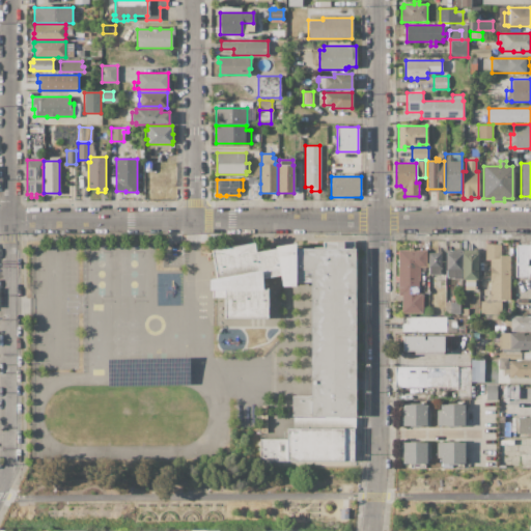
[(260,184),(260,193),(260,197),(248,197),(248,184),(260,184)]
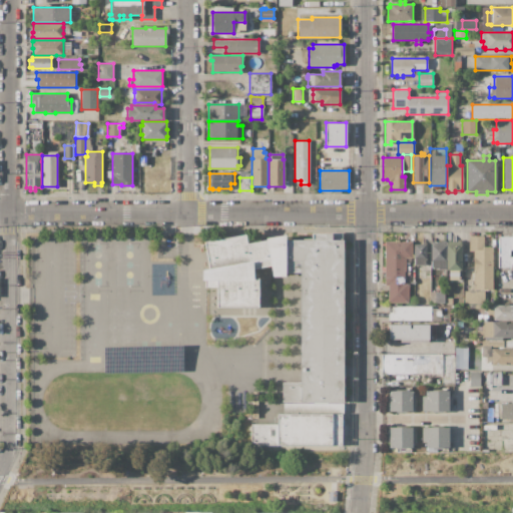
[(285,239),(285,273),(284,277),(272,276),(270,266),(252,269),(252,279),(259,279),(258,308),(216,308),(216,288),(205,288),(205,280),(202,280),(201,270),(207,269),(203,241),(245,233),(246,243),(266,240),(265,238),(285,234),(285,239)]
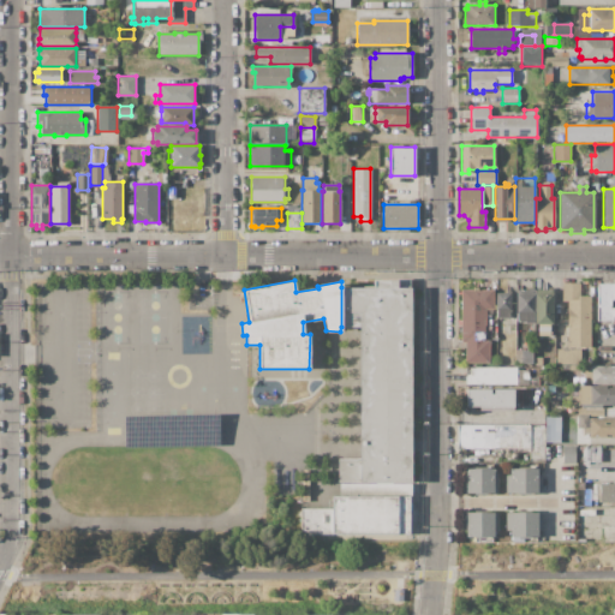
[(411,280),(411,483),(338,483),(338,459),(359,459),(359,327),(341,327),(341,287),(374,287),(374,280),(411,280)]
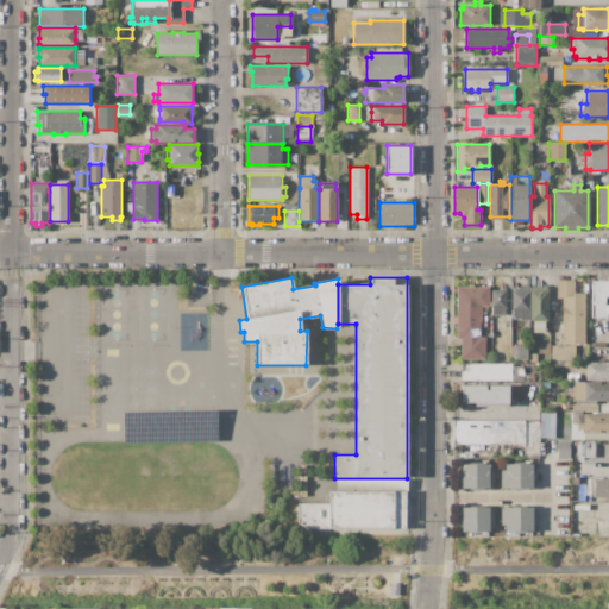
[(584,344),(563,344),(563,341),(563,333),(563,299),(557,299),(557,281),(573,281),(573,293),(584,293),(584,344)]
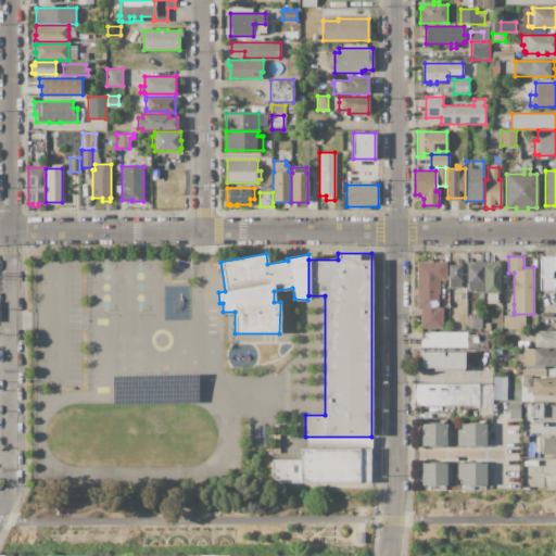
[(539,256),(555,256),(555,286),(554,286),(554,290),(540,290),(540,278),(539,278),(539,256)]
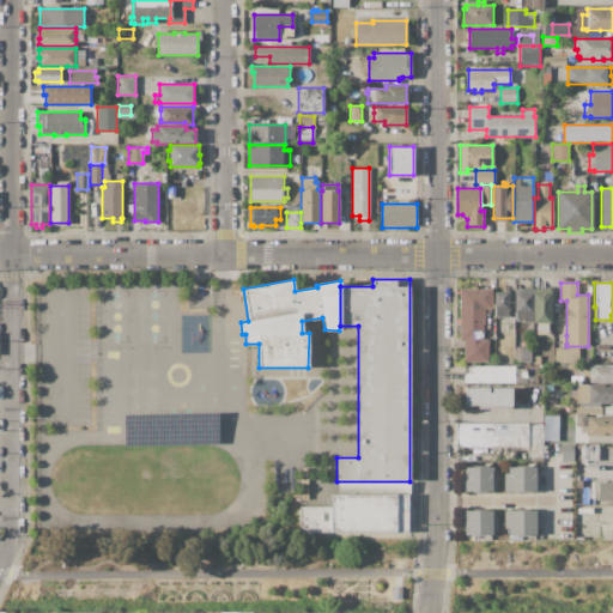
[(460,289),(492,289),(492,308),(484,308),(484,338),(487,338),(487,362),(463,362),(463,341),(460,341),(460,289)]
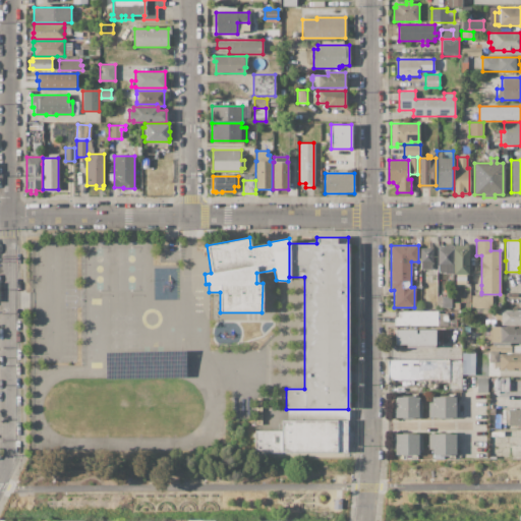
[(438,245),(454,245),(454,274),(444,274),(444,272),(438,272),(438,245)]
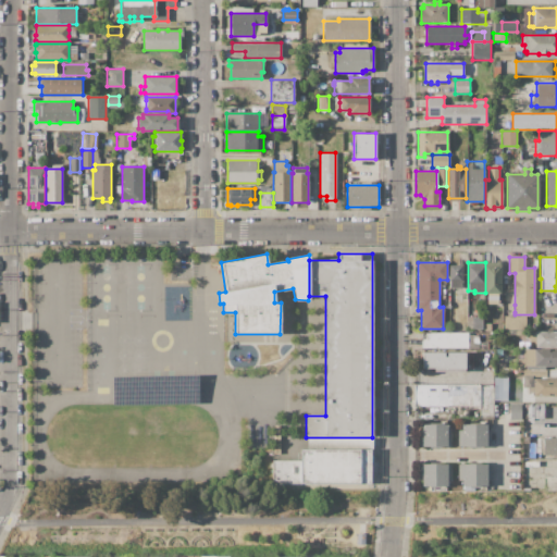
[(485,262),(500,262),(500,293),(497,293),(487,293),(485,293),(485,262)]
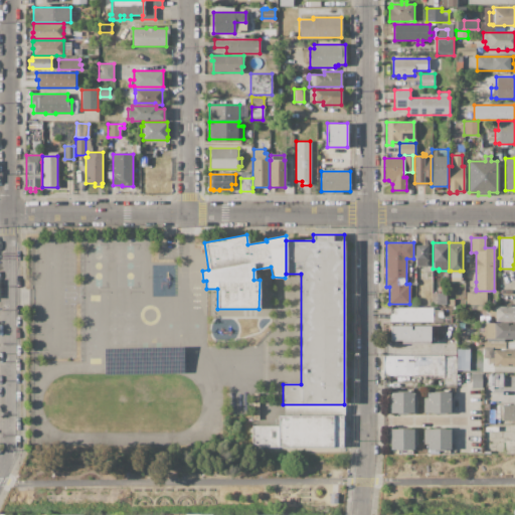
[(415,244),(427,244),(427,259),(426,259),(426,266),(416,266),(416,259),(415,259),(415,244)]
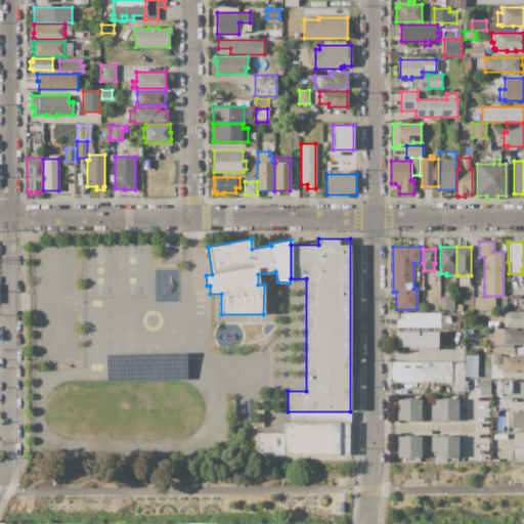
[(459,275),(468,275),(468,286),(459,286),(459,275)]
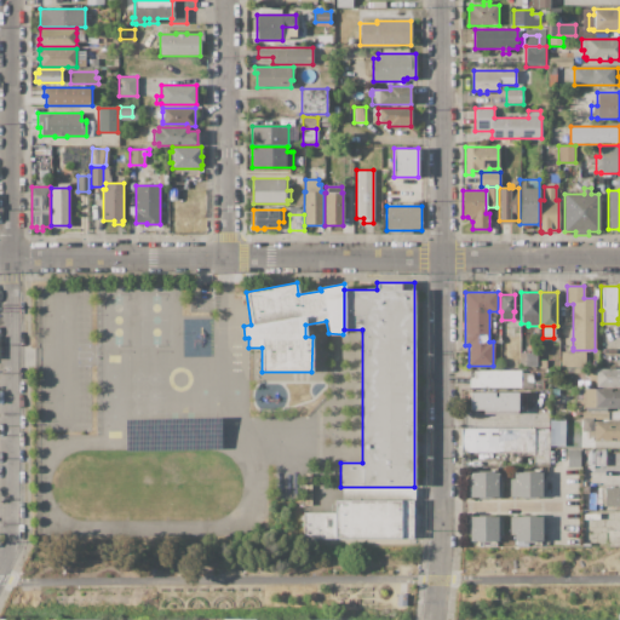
[(561,351),(585,351),(585,366),(561,366),(561,351)]
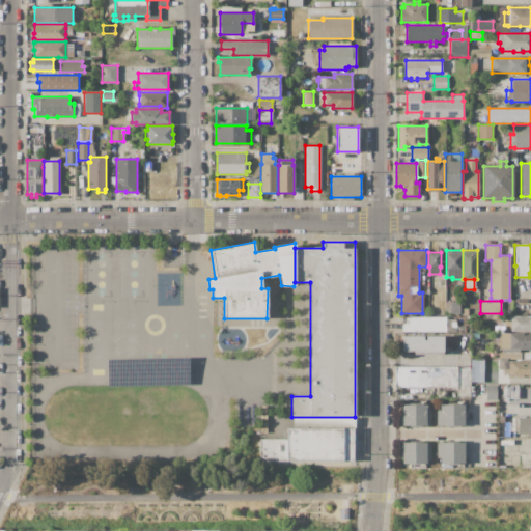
[(450,302),(459,302),(459,313),(450,313),(450,302)]
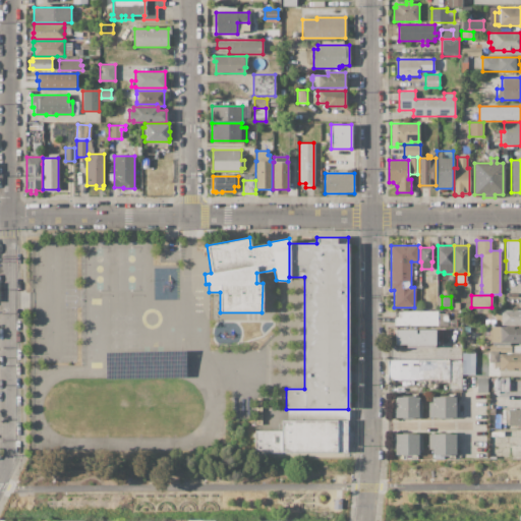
[(520,325),(501,325),(501,320),(501,309),(520,309),(520,325)]
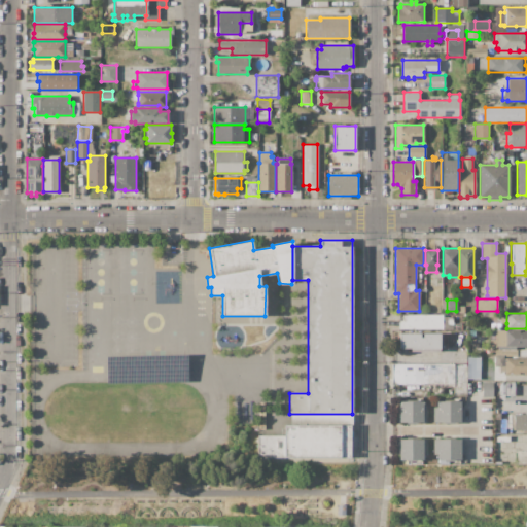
[(443,315),(443,329),(399,329),(399,315),(443,315)]
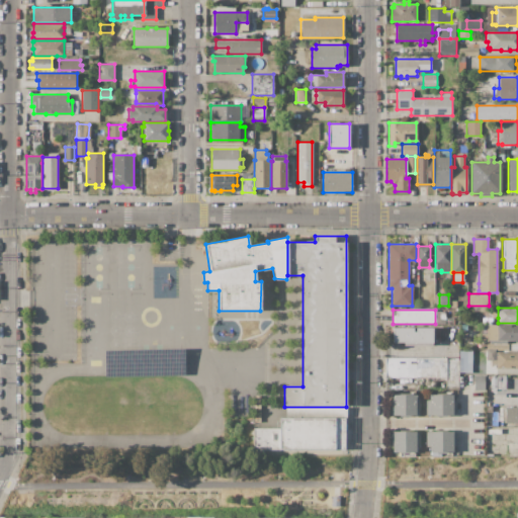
[(478,325),(478,337),(462,337),(462,325),(478,325)]
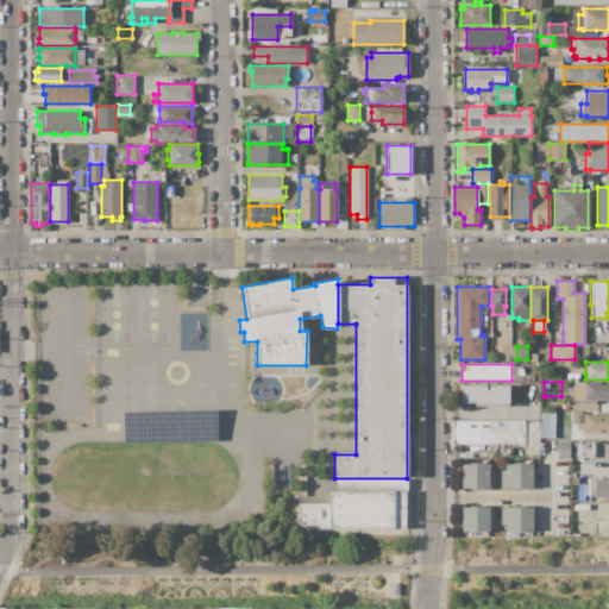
[(608,382),(608,400),(595,400),(595,403),(576,403),(576,402),(565,402),(565,394),(572,394),(572,382),(584,382),(608,382)]
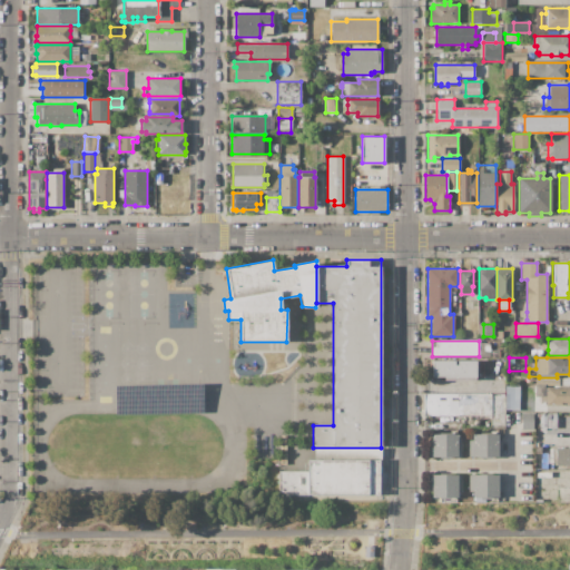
[(477,361),(477,376),(432,376),(432,361),(477,361)]
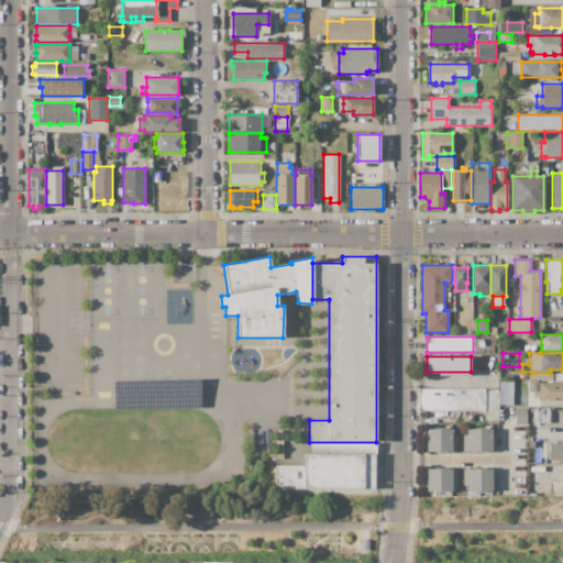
[(562,383),(562,400),(539,400),(539,397),(533,397),(533,392),(528,392),(528,379),(539,379),(539,383),(562,383)]
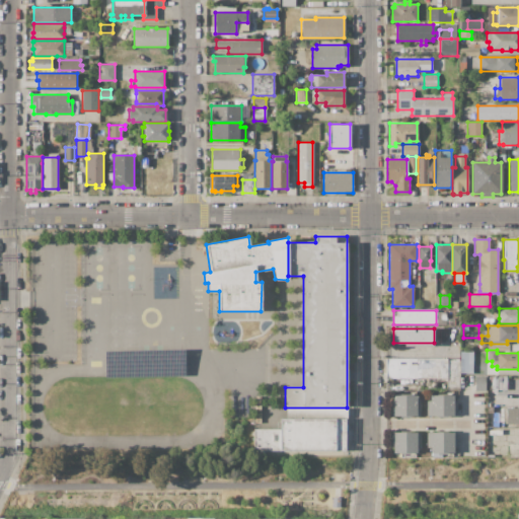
[(471,351),(459,352),(459,373),(472,373),(471,351)]
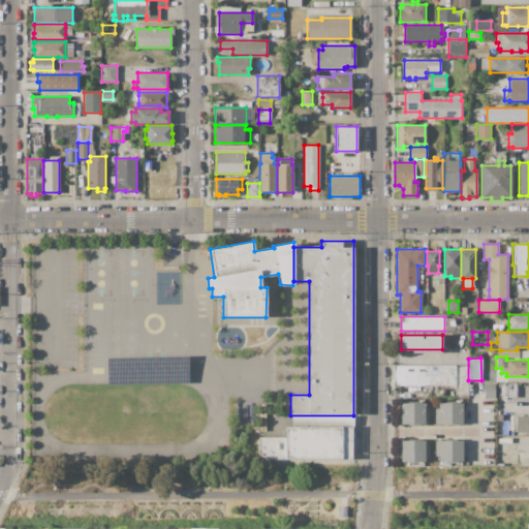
[(468,366),(468,398),(456,398),(456,386),(392,386),(392,365),(468,366)]
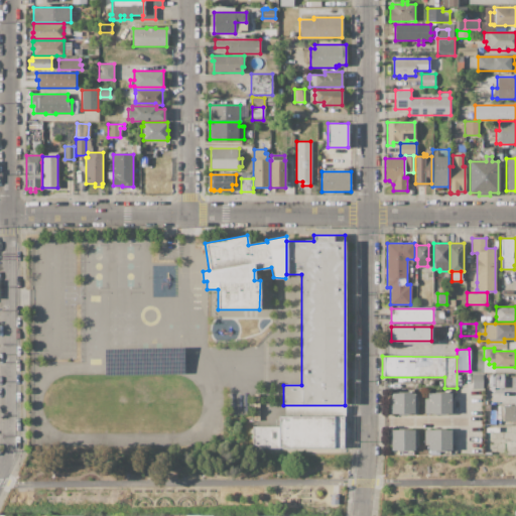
[(472,374),(483,374),(483,388),(472,388),(472,374)]
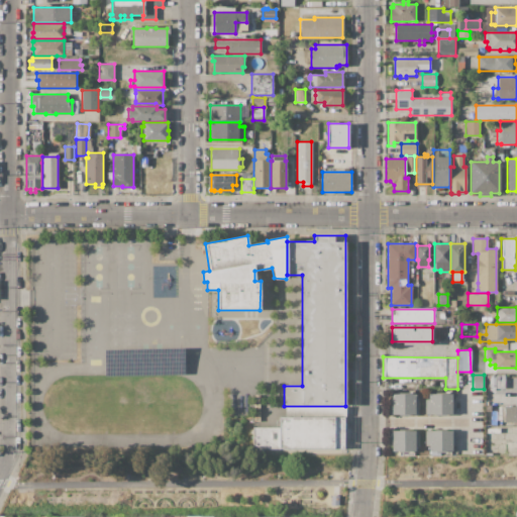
[(505,375),(505,389),(496,389),(496,375),(505,375)]
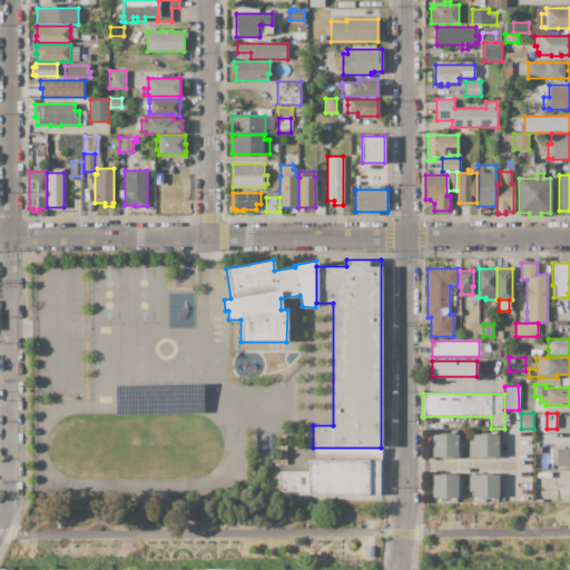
[(432,434),(458,434),(458,441),(462,441),(462,457),(432,457),(432,434)]
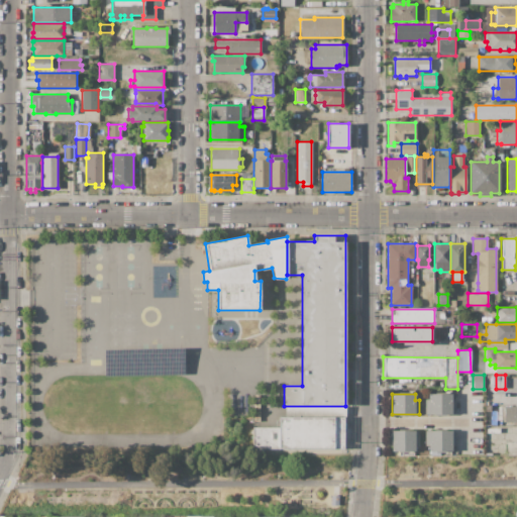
[(451,394),(451,400),(454,400),(454,415),(451,415),(451,416),(433,416),(433,415),(425,415),(425,400),(429,400),(429,394),(451,394)]
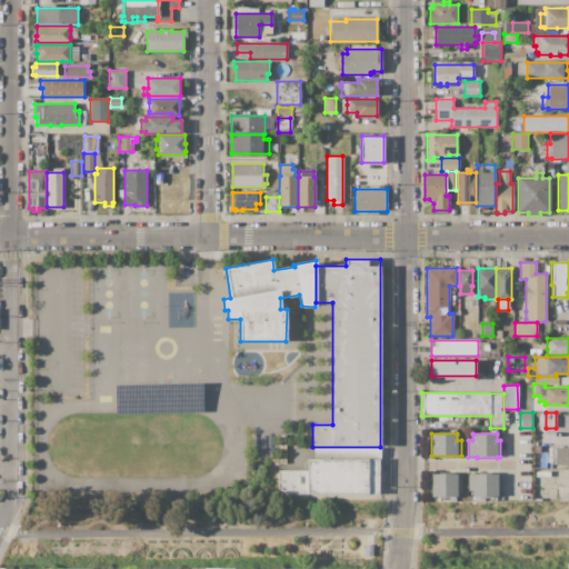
[(555,447),(568,447),(568,465),(555,465),(555,462),(555,448),(555,447)]
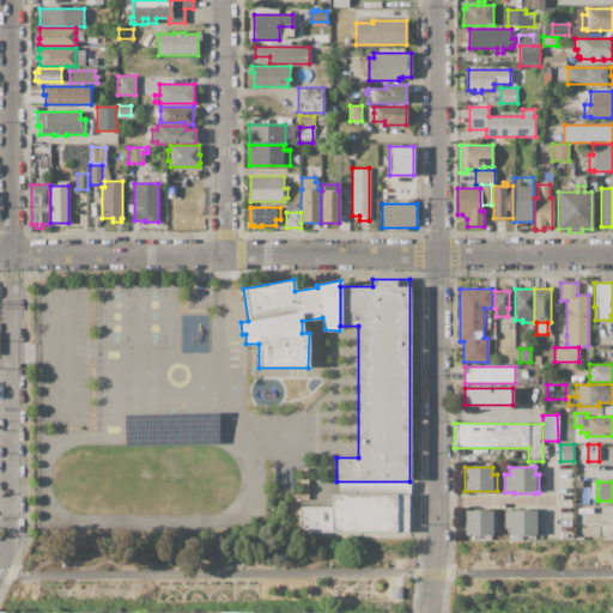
[(331,495),(408,495),(408,532),(311,532),(311,538),(299,538),(299,507),(331,507),(331,495)]
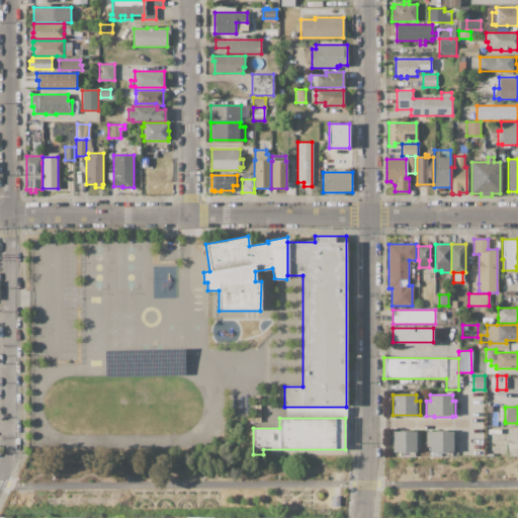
[(419,431),(419,446),(416,446),(416,451),(410,451),(410,452),(400,452),(400,451),(393,451),(393,431),(419,431)]
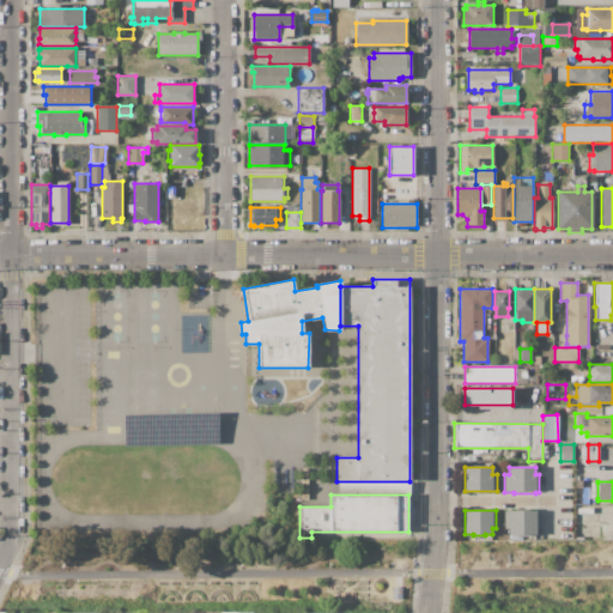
[(540,510),(540,528),(536,528),(536,534),(529,534),(529,535),(517,535),(517,534),(508,534),(508,528),(504,528),(504,510),(540,510)]
